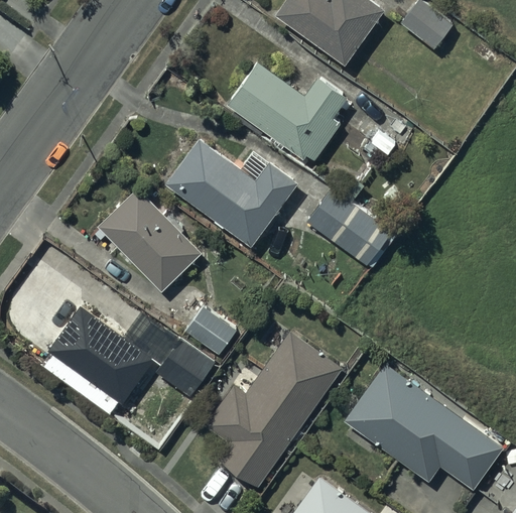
[(286,0),(275,16),(345,67),(384,11),(368,0),(286,0)]
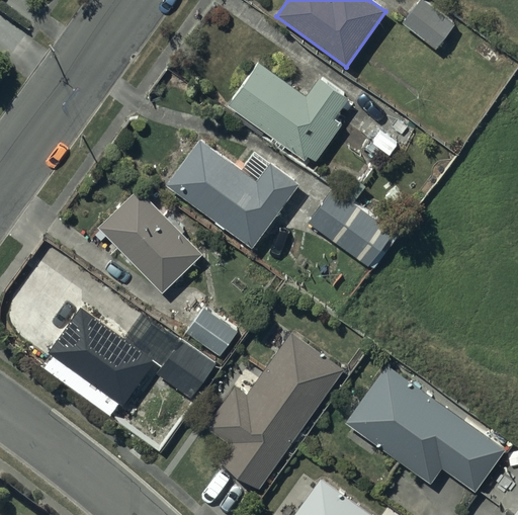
[(421,1),(403,25),(437,51),(454,26),(421,1)]
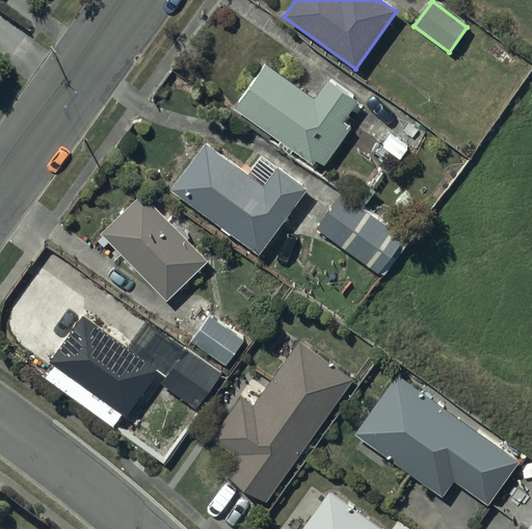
[(267,65),(235,110),(313,166),(317,161),(323,165),(350,128),(342,123),(356,103),(328,82),(315,101),(267,65)]
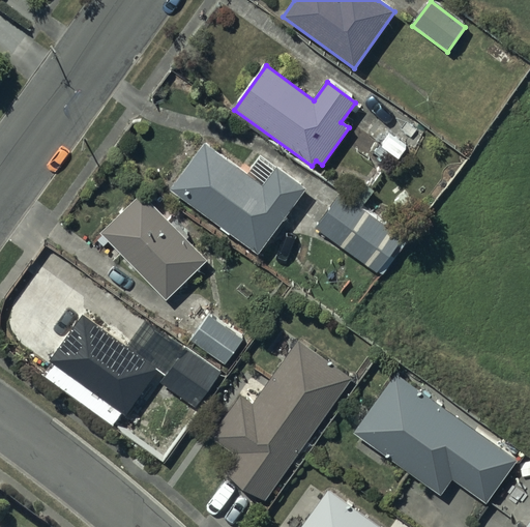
[(205,143),(170,191),(258,255),(305,189),(276,168),(273,172),(260,162),(249,175),(205,143)]
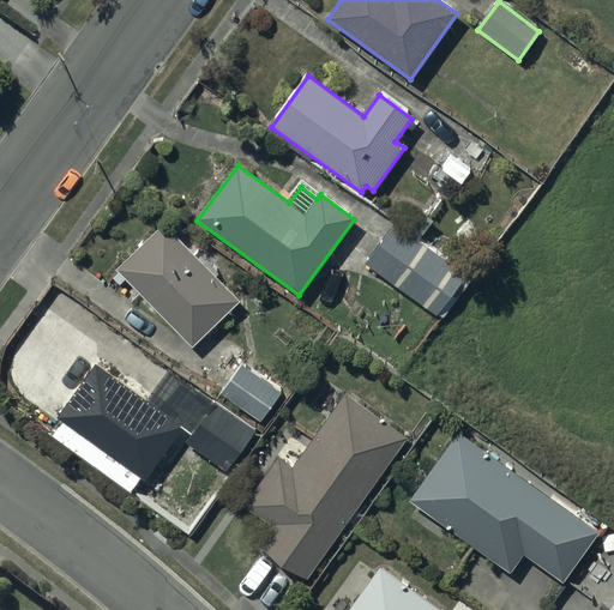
[(164,224),(116,270),(191,349),(240,303),(164,224)]
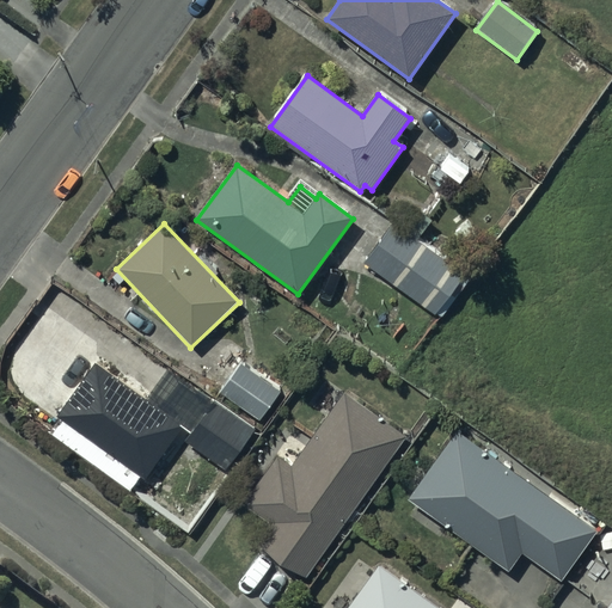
[(395,226),(365,265),(440,321),(470,282),(395,226)]
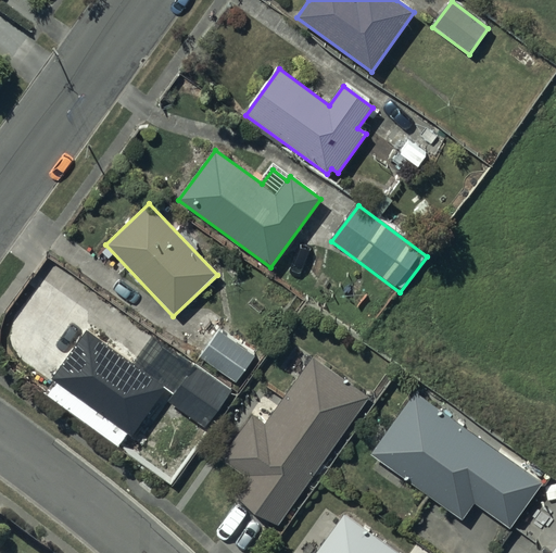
[(88,331),(52,380),(55,382),(47,394),(121,448),(128,436),(129,437),(165,387),(88,331)]
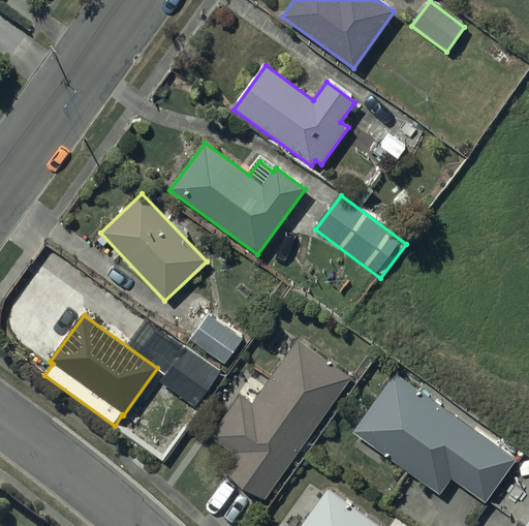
[(210,317),(192,342),(225,366),(243,341),(210,317)]
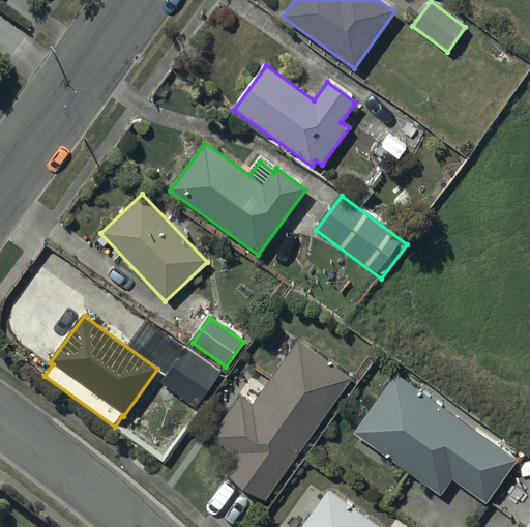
[(211,438),(233,454),(235,455),(223,471),(265,501),(351,381),(298,343),(264,389),(252,380),(240,397),(241,398),(211,438)]
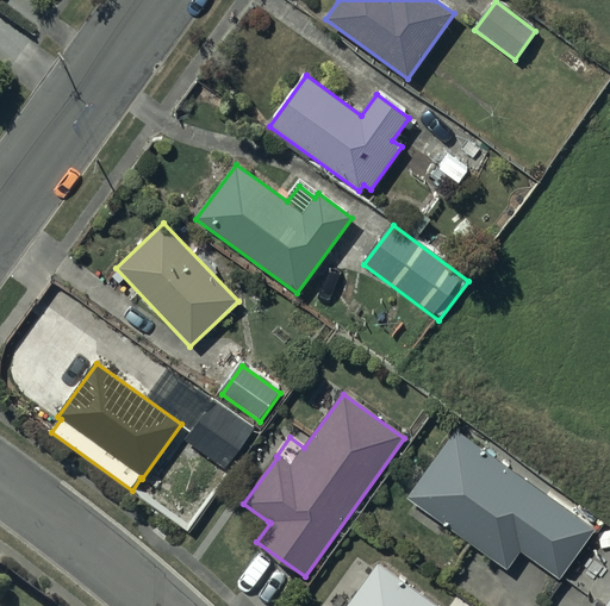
[(216,400),(185,441),(224,470),(254,430),(216,400)]
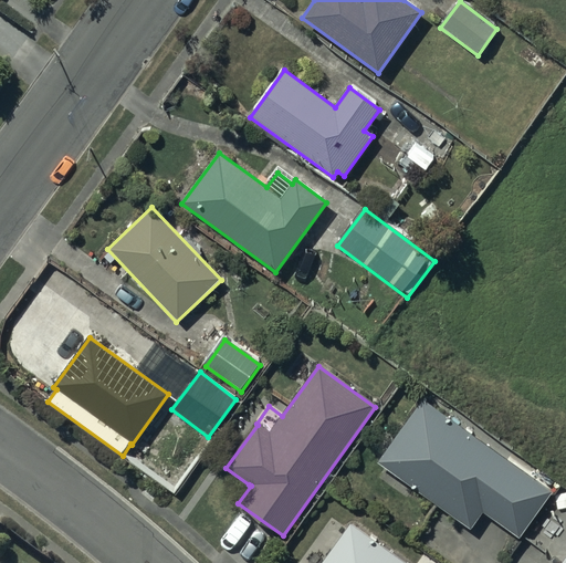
[(423,400),(378,464),(471,530),(484,512),(520,538),(553,491),(453,420),(458,414),(432,395),(427,403),(423,400)]
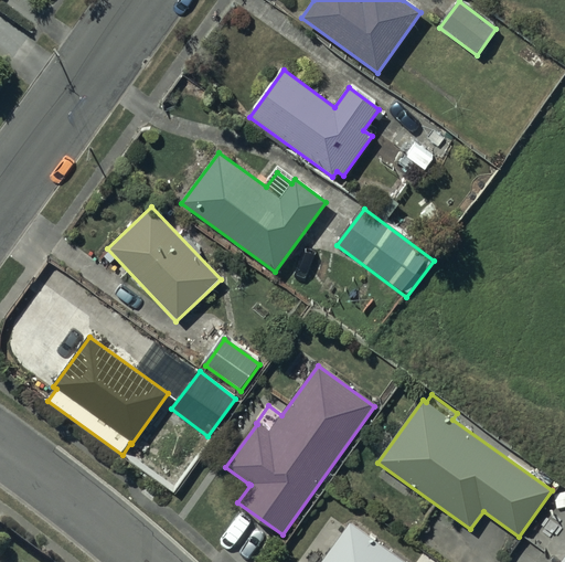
[(402,561),(351,525),(322,561),(402,561)]
